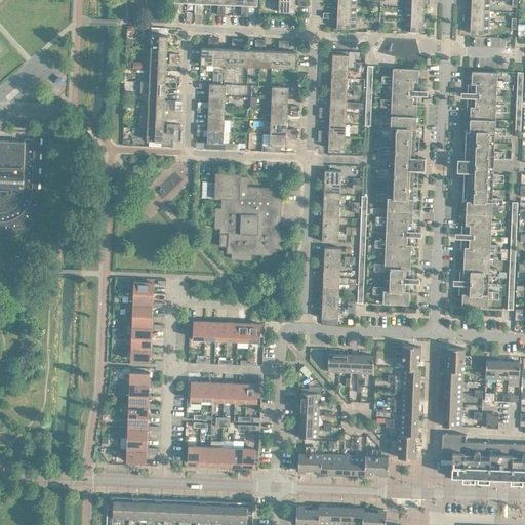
[(178,3),(187,3),(187,0),(174,0),(174,13),(178,13),(178,3)]
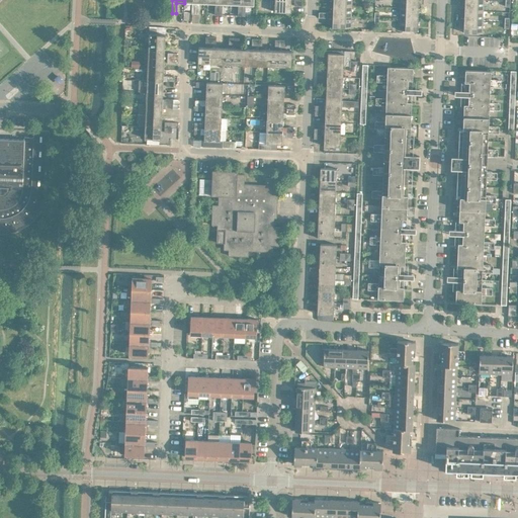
[(191,13),(195,14),(195,0),(184,0),(184,3),(192,3),(191,13)]
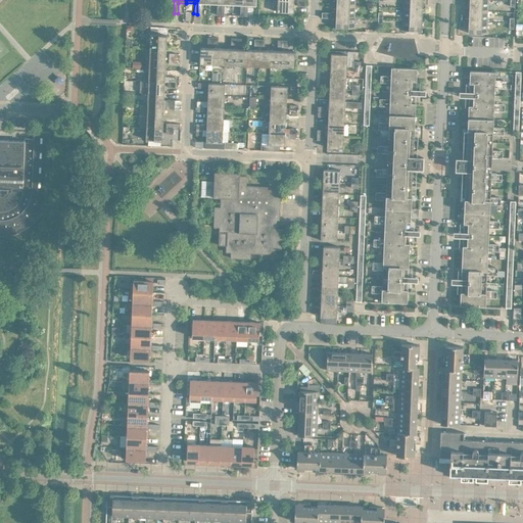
[(201,4),(209,4),(208,0),(197,0),(197,14),(201,14),(201,4)]
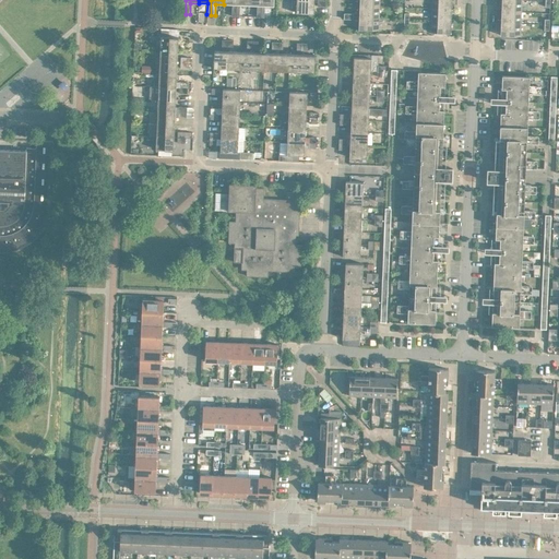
[(232,15),(236,16),(236,0),(223,0),(224,4),(233,4),(232,15)]
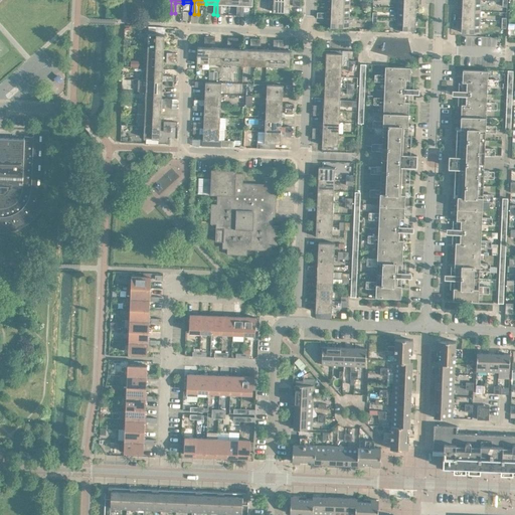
[(221,5),(228,5),(228,0),(217,0),(217,15),(220,15),(221,5)]
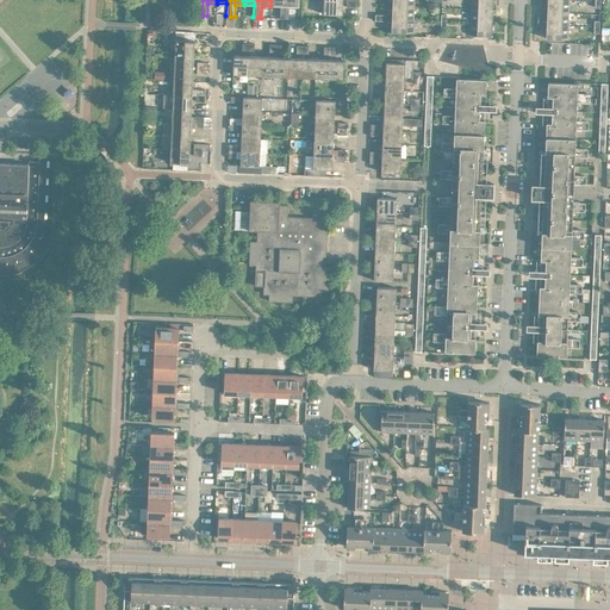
[(280,18),(284,18),(285,0),(271,0),(271,6),(280,6),(280,18)]
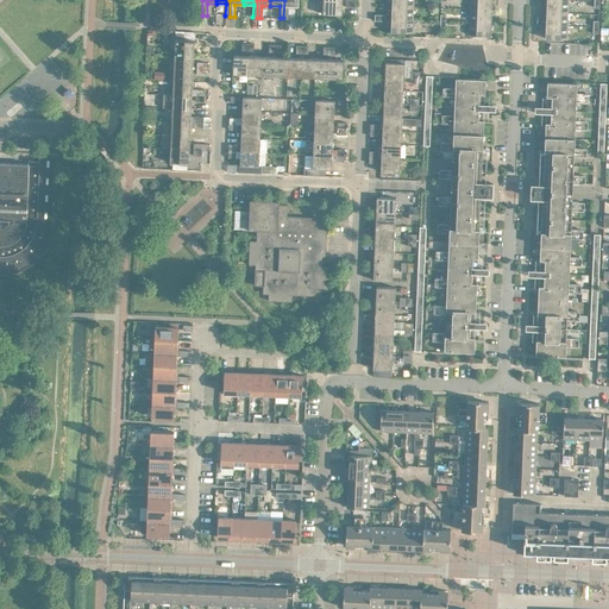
[(284,0),(283,18),(288,19),(289,6),(299,7),(299,0),(284,0)]
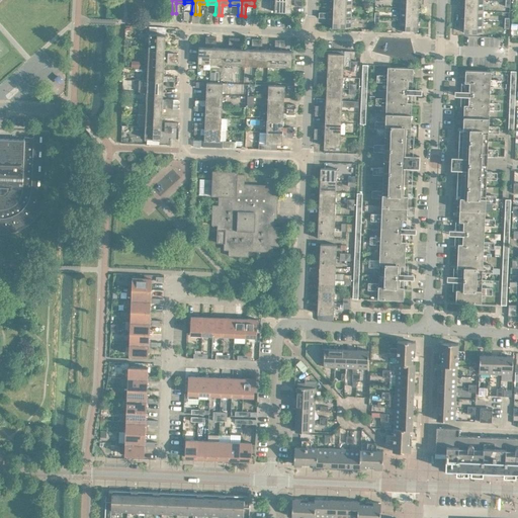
[(291,0),(281,0),(274,0),(274,12),(290,12),(291,0)]
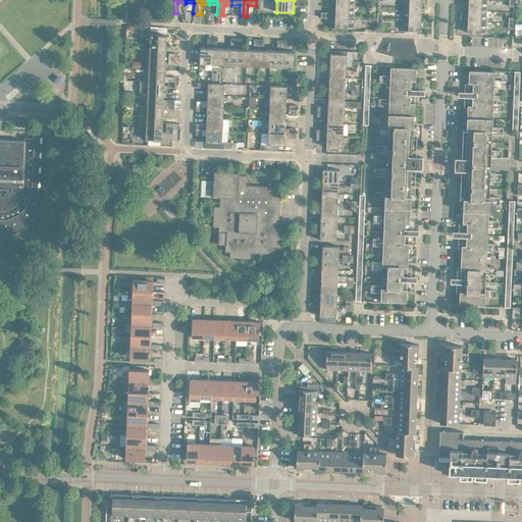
[(404,0),(404,7),(422,8),(422,0),(404,0)]
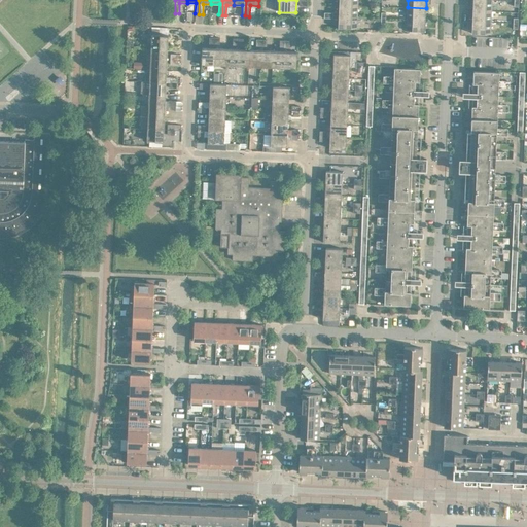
[(472,0),(472,10),(491,11),(491,0),(472,0)]
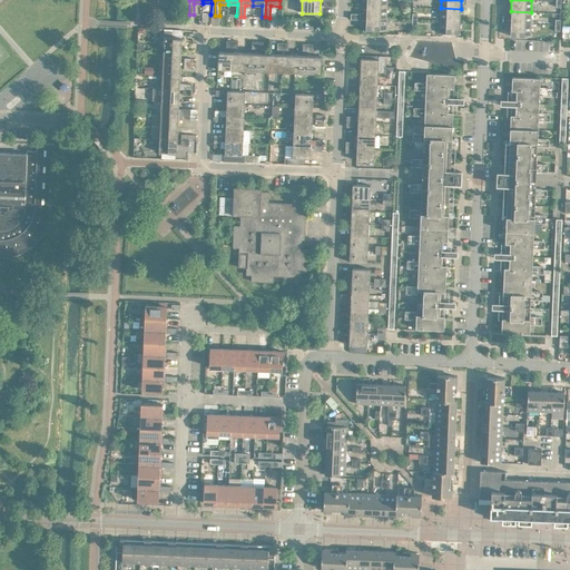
[(367,5),(366,17),(386,18),(387,6),(367,5)]
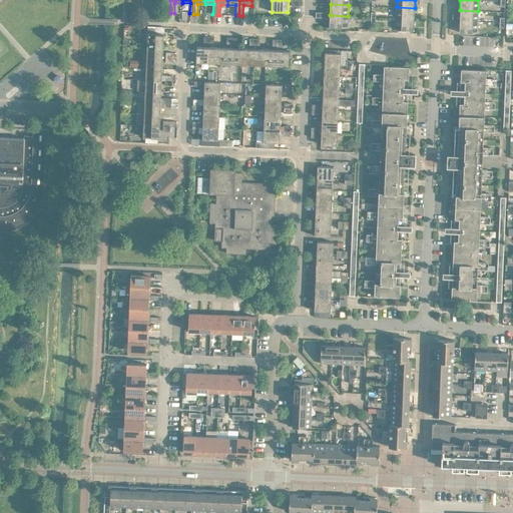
[(397,7),(396,18),(414,19),(415,8),(397,7)]
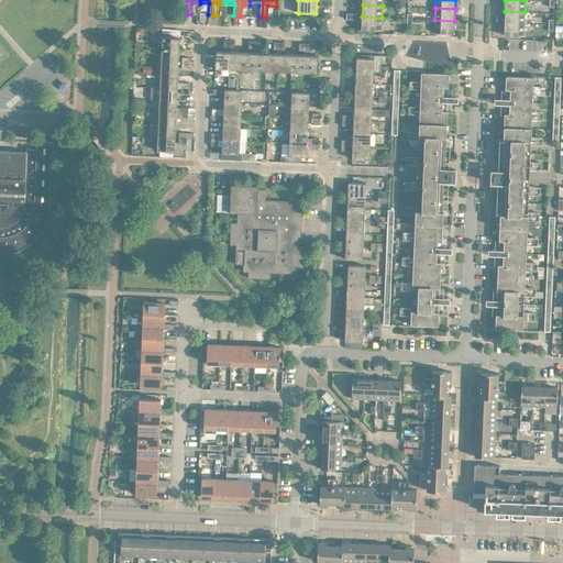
[(505,11),(505,23),(525,24),(525,12),(505,11)]
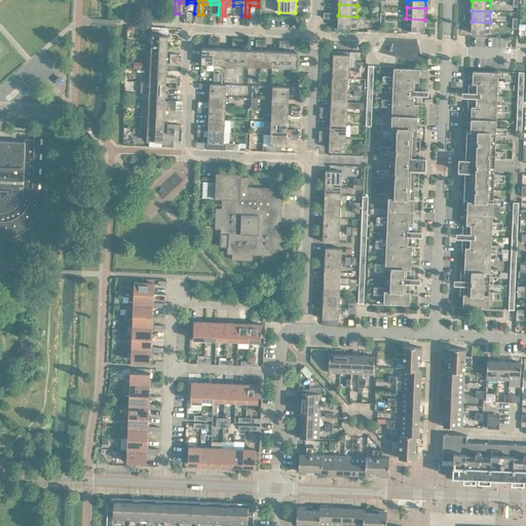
[(357,16),(338,15),(338,28),(357,28),(357,16)]
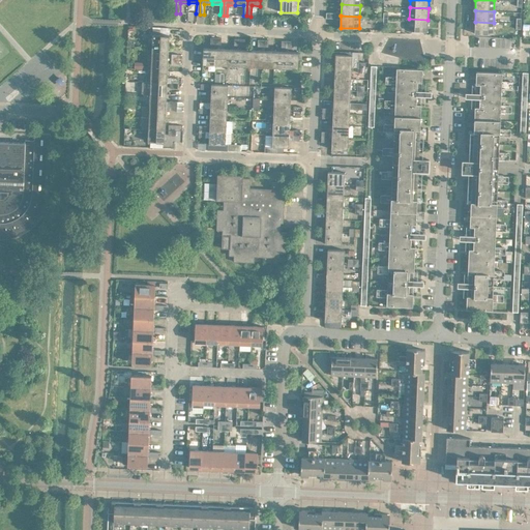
[(428,20),(409,19),(409,30),(428,31),(428,20)]
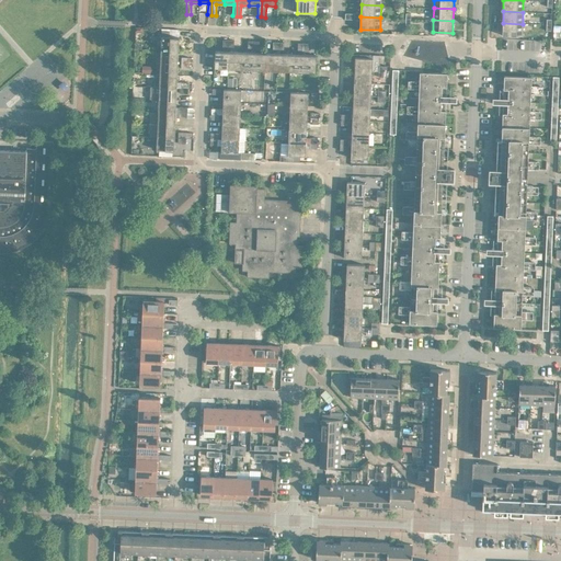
[(523,24),(503,23),(502,35),(522,36),(523,24)]
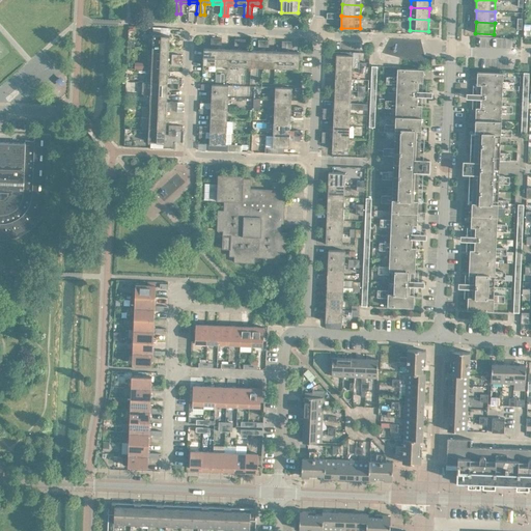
[(152,29),(152,47),(169,48),(169,35),(160,34),(161,29),(152,29)]
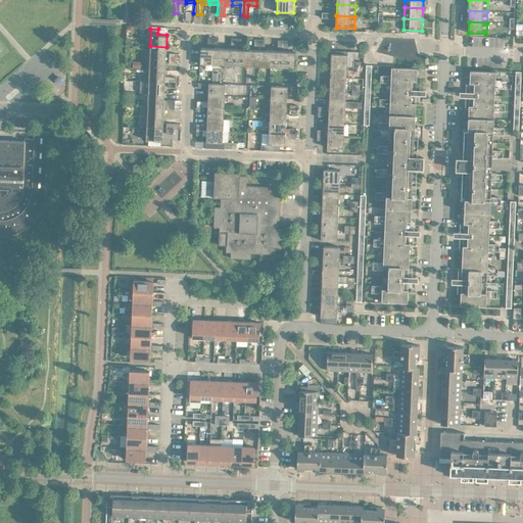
[(150,46),(149,69),(165,69),(167,47),(150,46)]
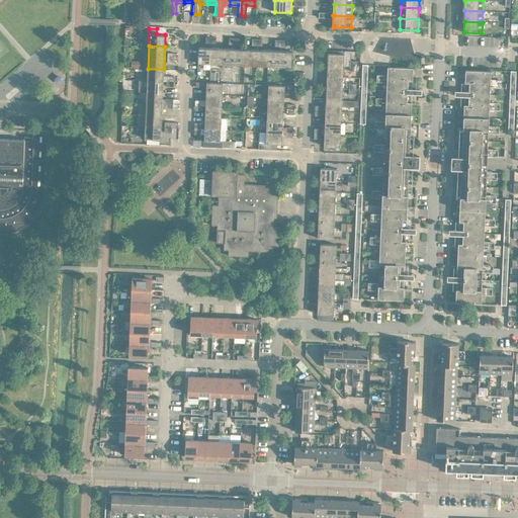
[(209,64),(210,48),(198,47),(198,63),(209,64)]
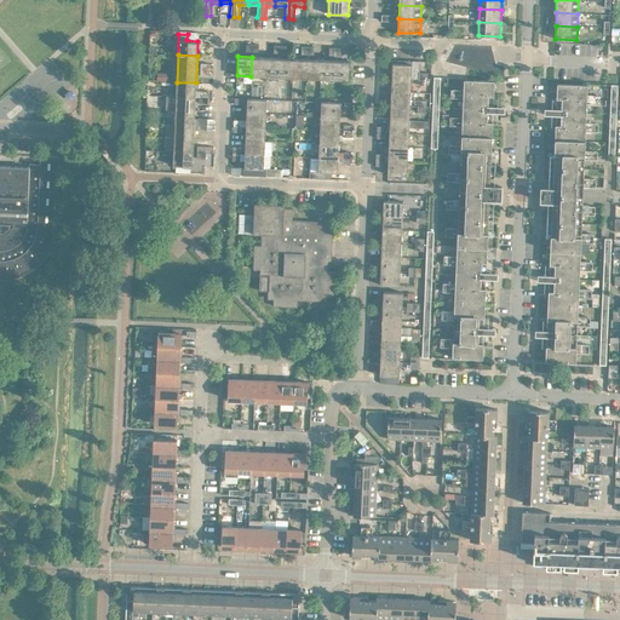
[(265,76),(267,57),(252,57),(251,76),(265,76)]
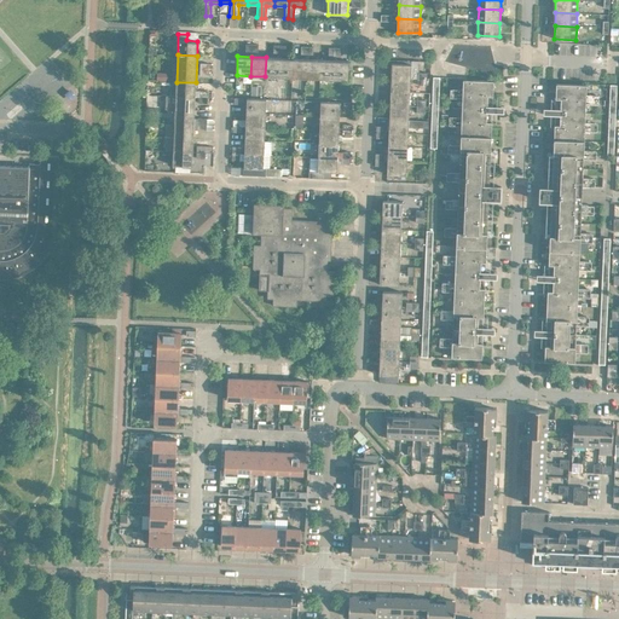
[(265,76),(278,77),(279,58),(266,57),(265,76)]
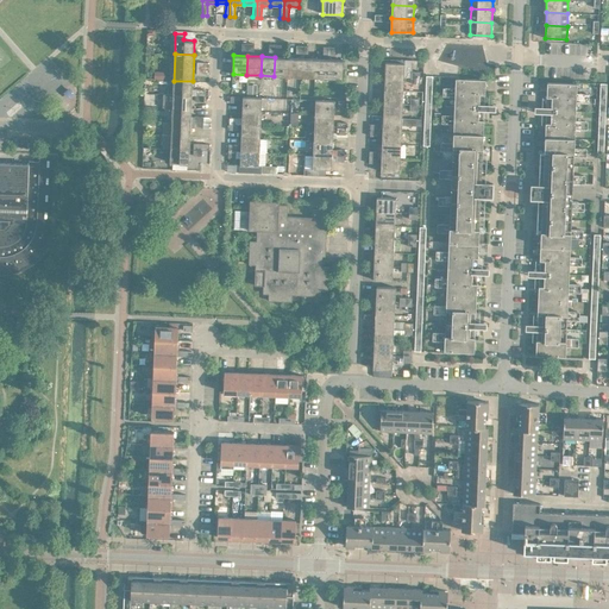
[(274,76),(288,76),(288,57),(275,57),(274,76)]
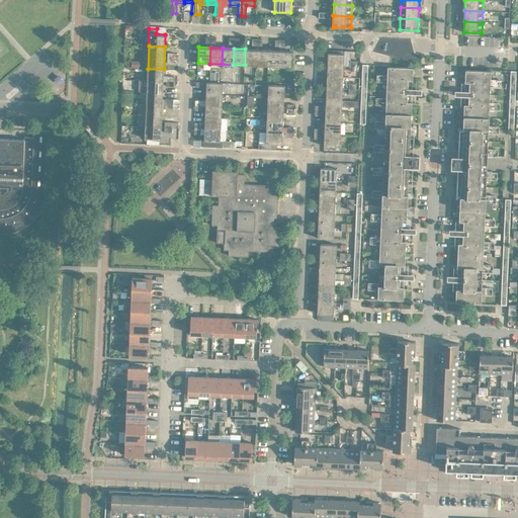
[(245,65),(256,66),(257,50),(245,49),(245,65)]
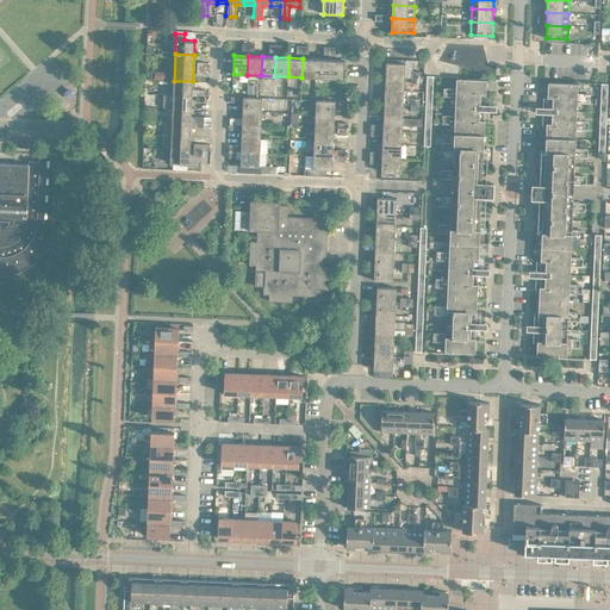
[(302,78),(315,78),(316,58),(303,58),(302,78)]
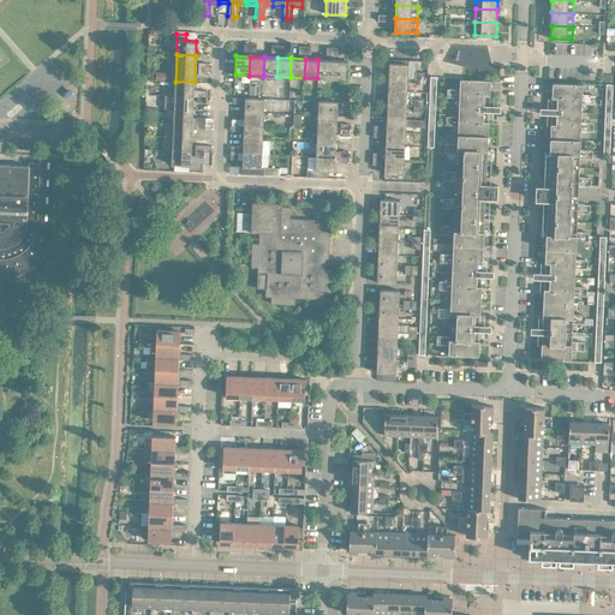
[(318,59),(317,78),(346,79),(346,60),(318,59)]
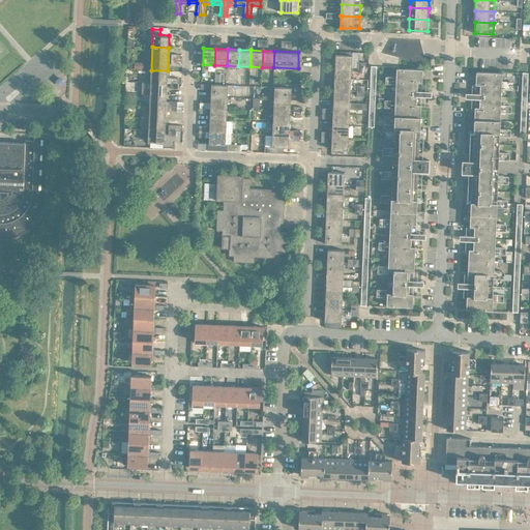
[(335,54),(334,66),(352,67),(352,55),(335,54)]
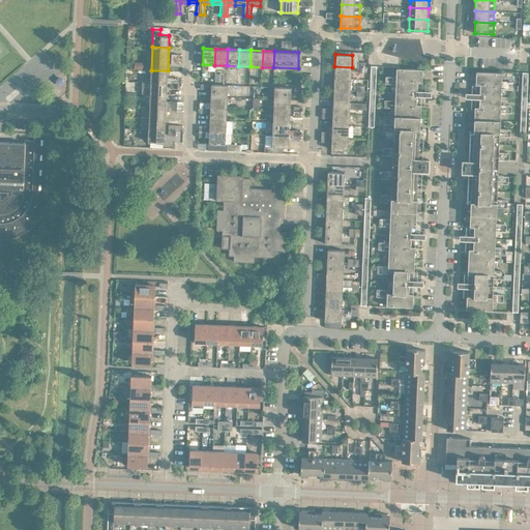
[(334,66),(334,78),(351,79),(352,67),(334,66)]
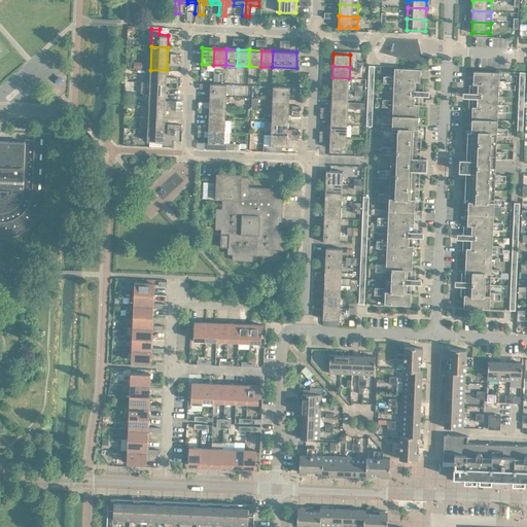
[(392,115),(418,116),(420,69),(394,68),(394,76),(393,83),(393,100),(392,107),(392,115)]
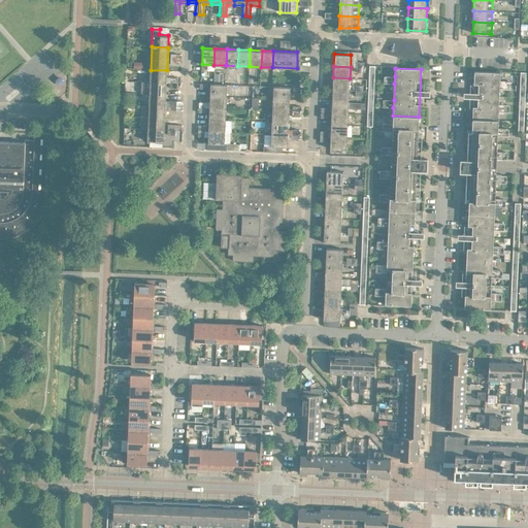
[(151,70),(150,81),(166,83),(167,70),(151,70)]
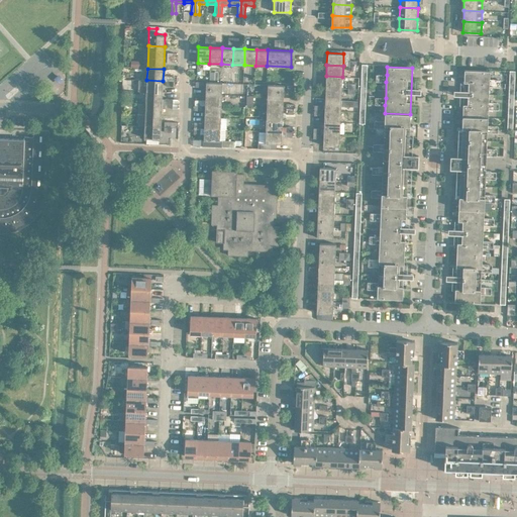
[(464,70),(462,116),(488,117),(489,109),(489,102),(489,94),(490,86),(490,79),(490,71),(464,70)]
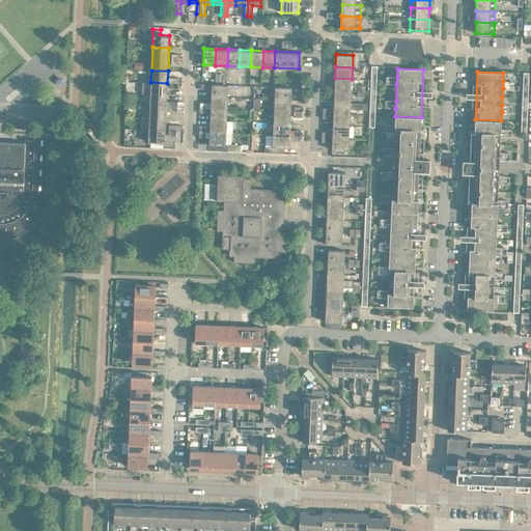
[(335,78),(334,90),(352,90),(352,79),(335,78)]
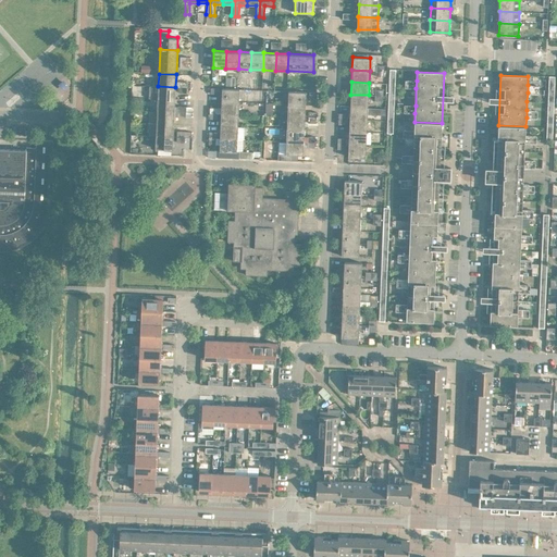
[(158,86),(158,98),(175,99),(175,87),(158,86)]
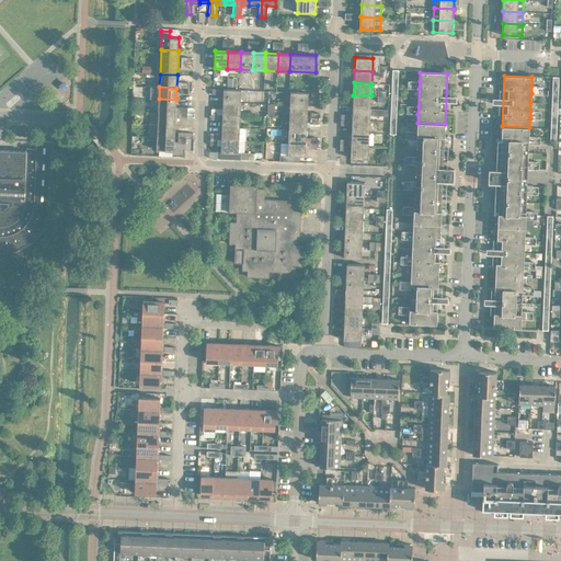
[(224,102),(241,103),(241,90),(224,89),(224,102)]
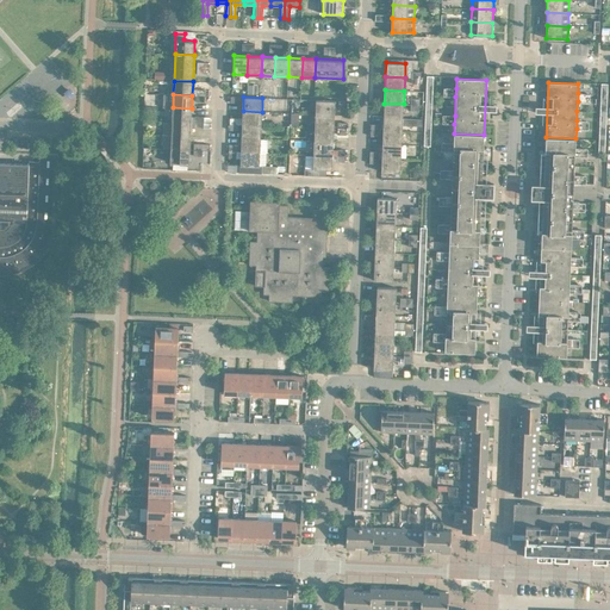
[(316,100),(316,114),(335,114),(335,100),(316,100)]
